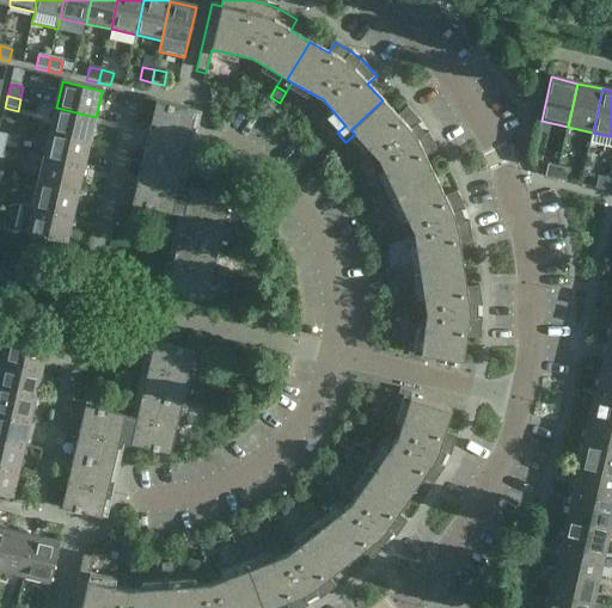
[(396,197),(435,178),(426,158),(438,153),(428,134),(422,123),(408,109),(398,117),(383,100),(350,130),(355,134),(378,160),(393,191),(383,197),(387,207),(398,202),(396,197)]
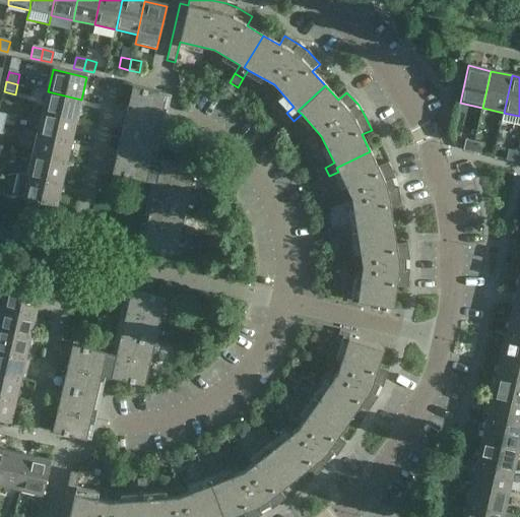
[(172,97),(132,87),(112,175),(146,183),(149,169),(154,170),(136,248),(175,257),(195,170),(156,160),(172,97)]
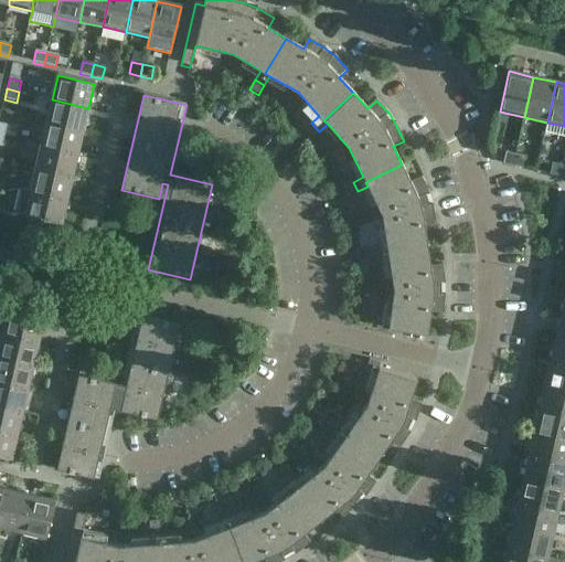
[(83,131),(88,108),(52,99),(46,123),(83,131)]
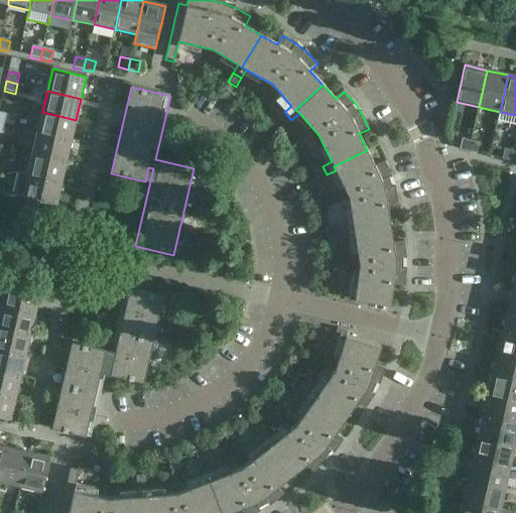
[(72,141),(76,120),(42,112),(37,133),(72,141)]
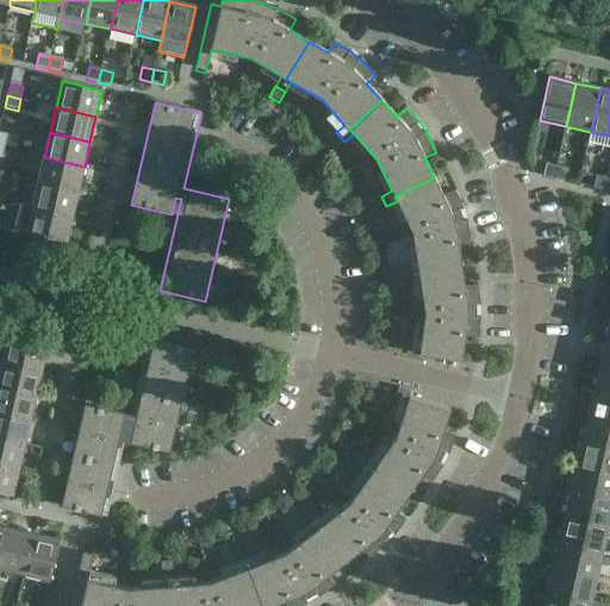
[(336,150),(344,142),(336,132),(328,141),(336,150)]
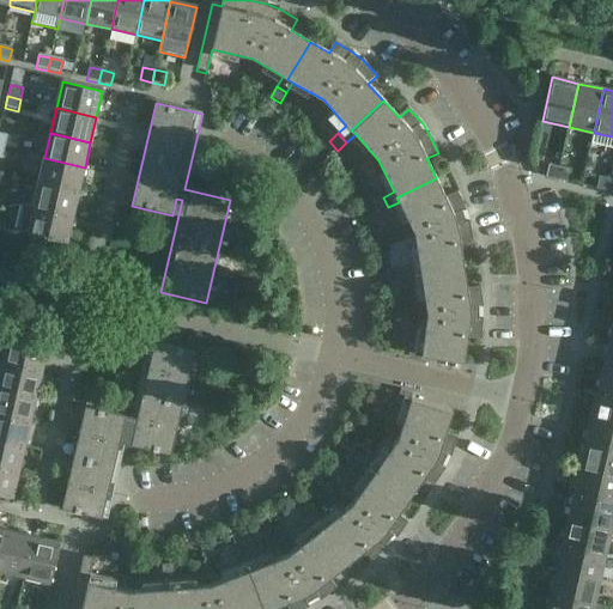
[(79,193),(85,168),(44,158),(38,182),(79,193)]
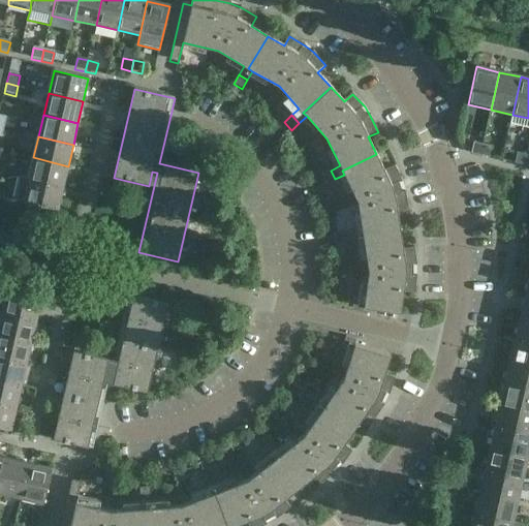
[(479,156),(483,146),(473,144),(471,154),(479,156)]
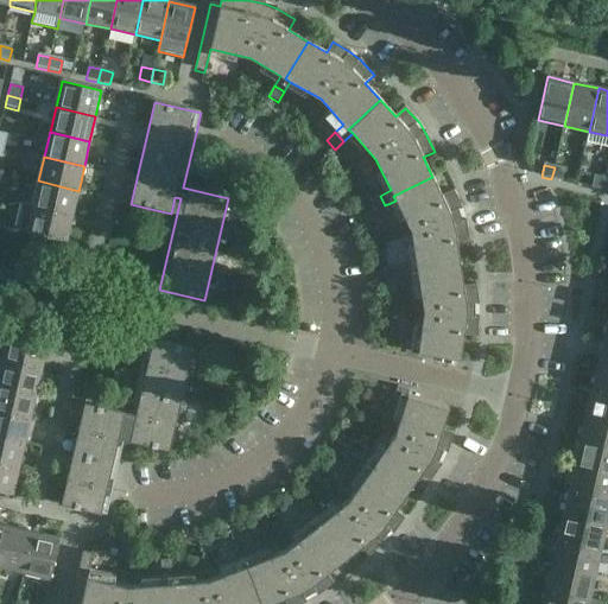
[(564,170),(555,167),(551,179),(562,182),(564,170)]
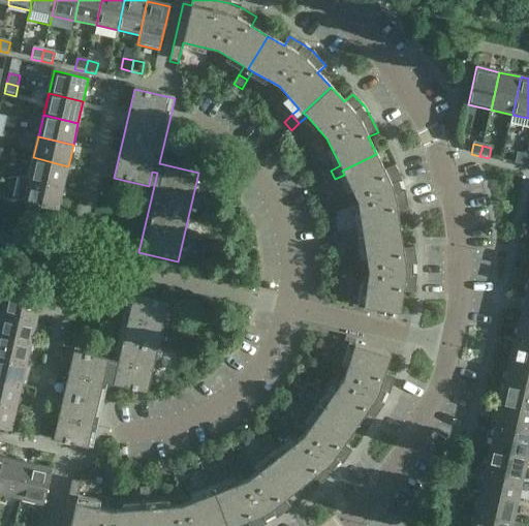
[(363,237),(400,231),(398,212),(408,211),(406,193),(402,183),(395,166),(384,172),(376,154),(342,171),(344,175),(358,203),(363,233),(352,234),(353,244),(364,242),(363,237)]
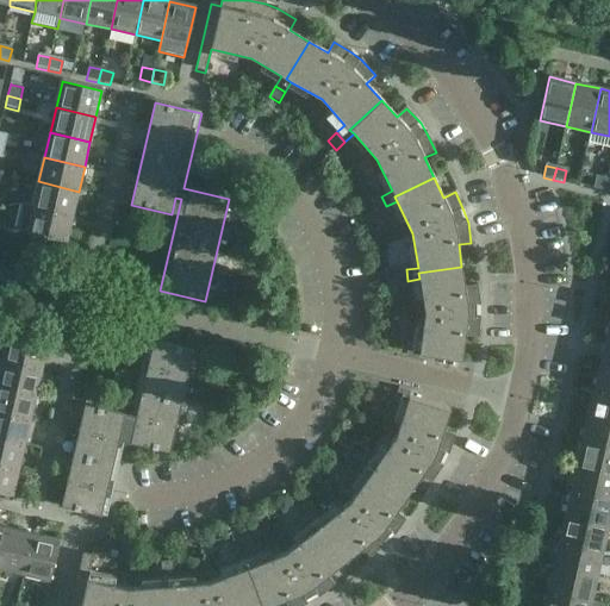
[(603,192),(607,180),(596,177),(593,189),(603,192)]
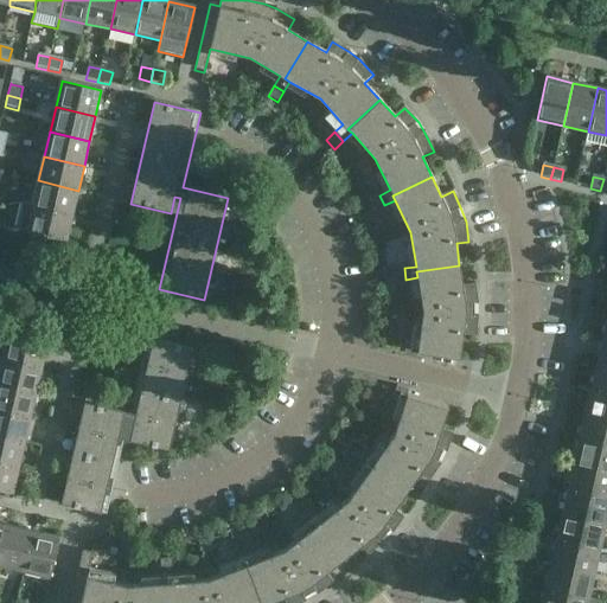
[(72,216),(78,191),(38,180),(32,206),(72,216)]
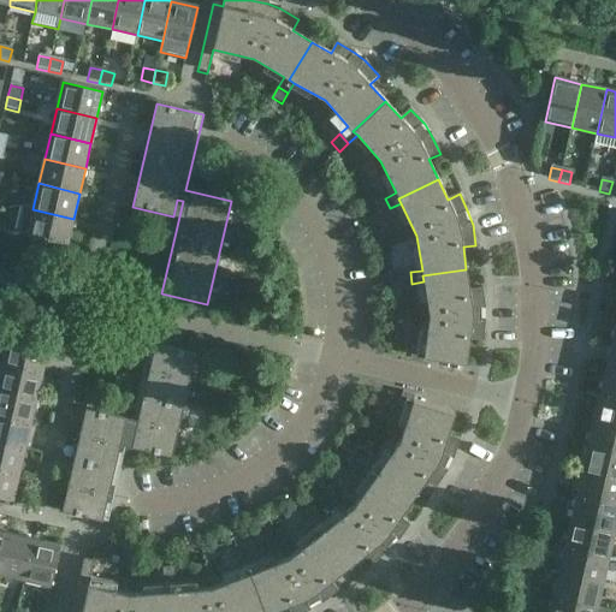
[(390,208),(385,198),(374,203),(379,214),(390,208)]
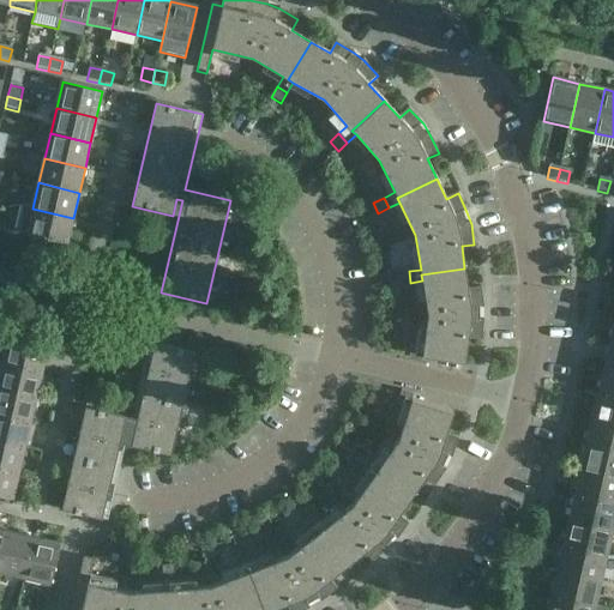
[(67,245),(73,218),(32,209),(22,206),(16,233),(67,245)]
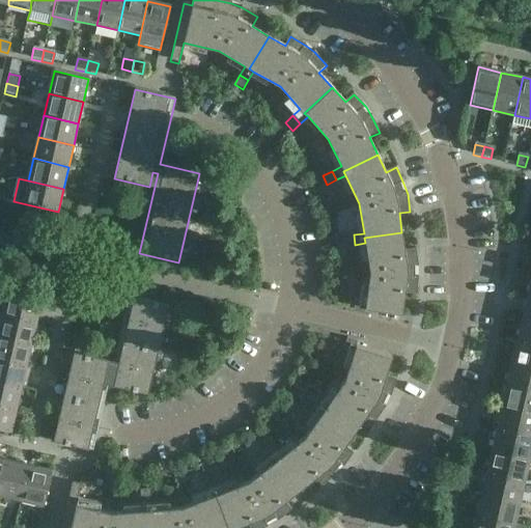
[(416,296),(418,278),(418,268),(416,250),(404,251),(401,232),(364,238),(365,243),(370,273),(365,303),(355,302),(354,311),(364,313),(365,309),(402,314),(404,295),(416,296)]
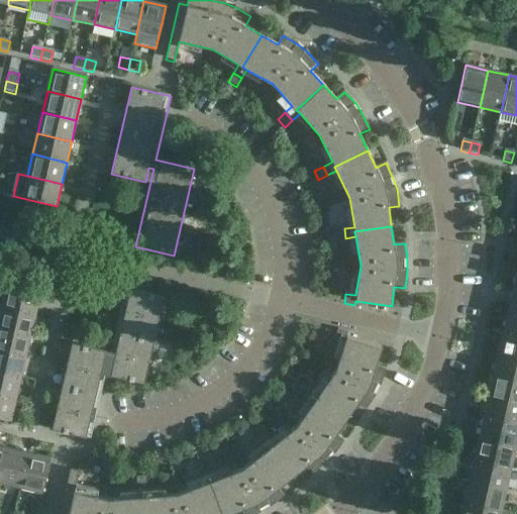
[(345,238),(344,228),(334,230),(335,239),(345,238)]
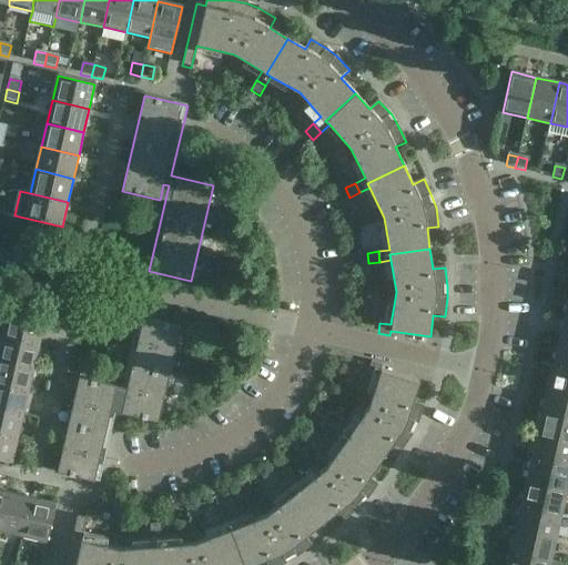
[(8,312),(2,336),(39,345),(44,321),(8,312)]
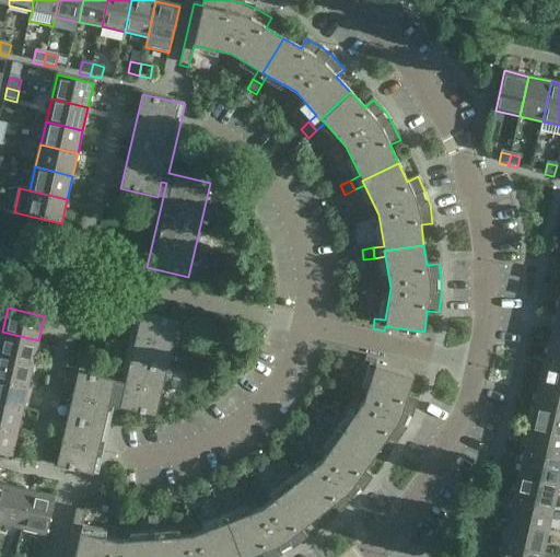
[(78,372),(56,466),(98,476),(114,407),(156,417),(177,323),(136,313),(116,397),(112,396),(115,381),(78,372)]
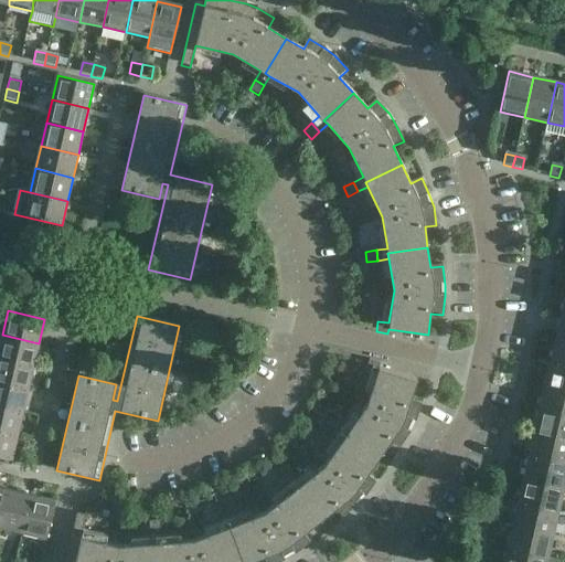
[(564,341),(564,317),(561,317),(555,340),(564,341)]
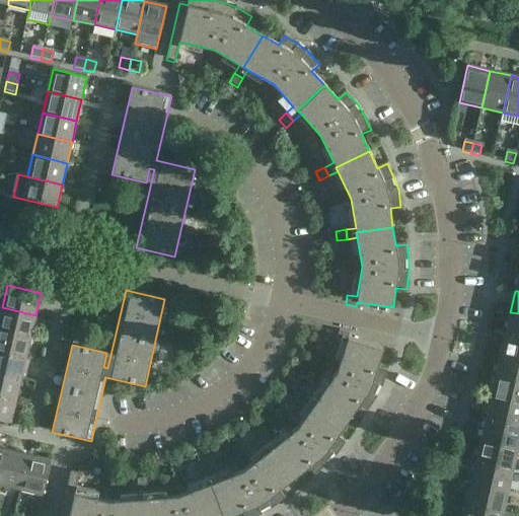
[(0,328),(30,337),(35,315),(2,307),(0,313),(0,328)]
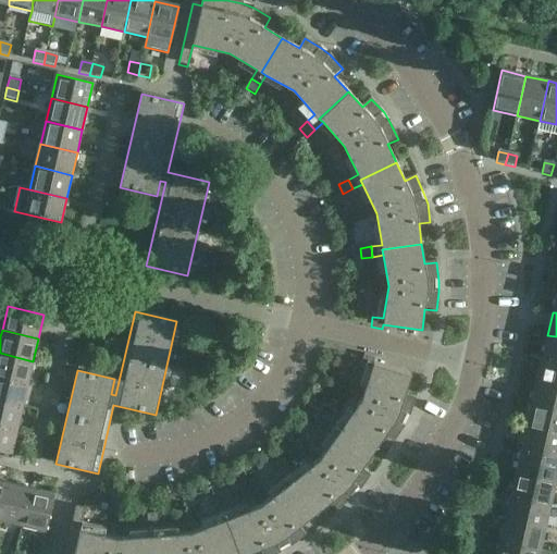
[(556,360),(556,336),(547,335),(542,358),(556,360)]
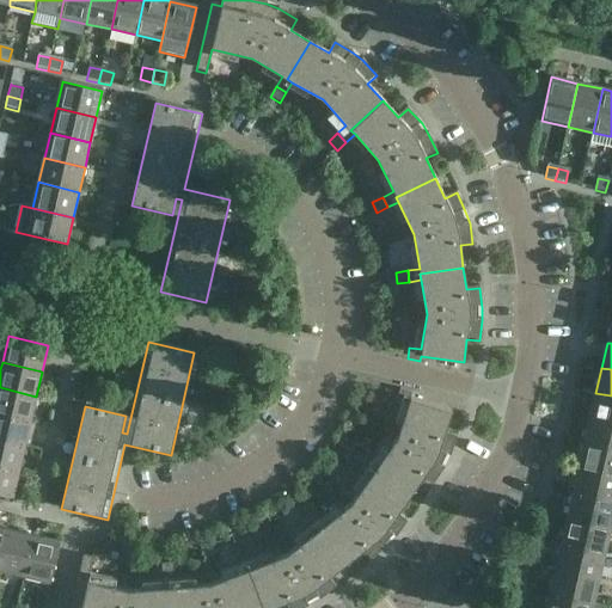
[(0,413),(30,422),(36,397),(0,387),(0,413)]
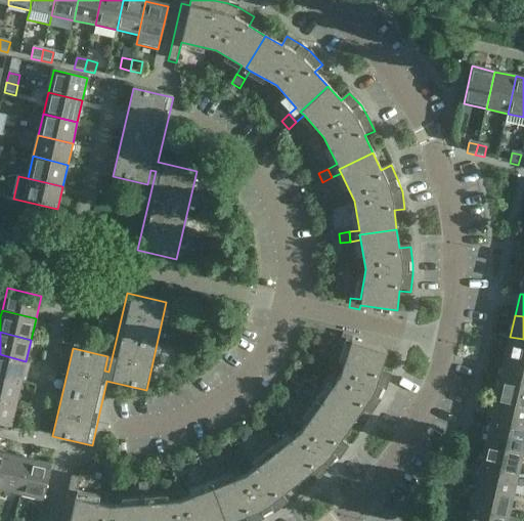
[(381,401),(386,392),(391,376),(381,372),(387,353),(351,342),(353,338),(343,335),(340,344),(349,347),(340,376),(323,400),(320,404),(351,426),(362,409),(370,417),(381,401)]
